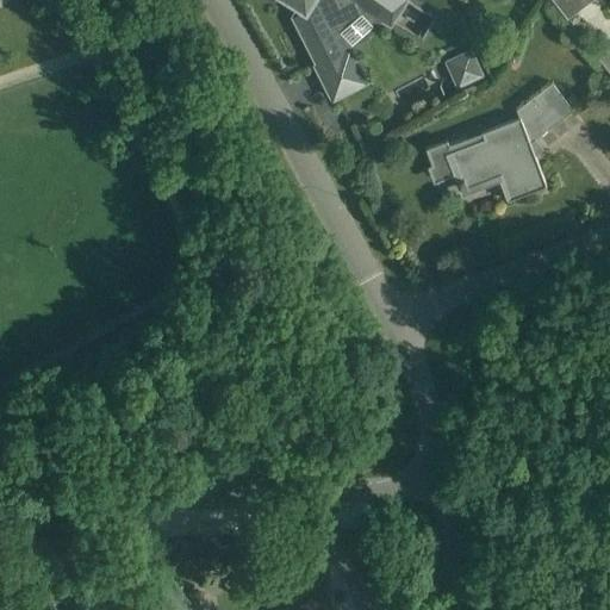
[(291,0),(300,6),(293,17),(318,64),(316,66),(334,99),(367,82),(350,48),(344,51),(332,27),(349,19),(361,0),(362,0),(392,18),(403,0),(291,0)]
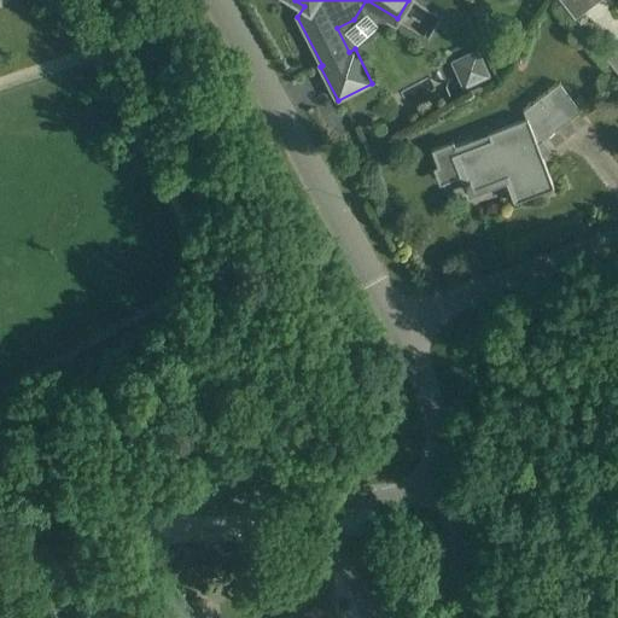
[(560,0),(571,13),(588,0),(560,0)]
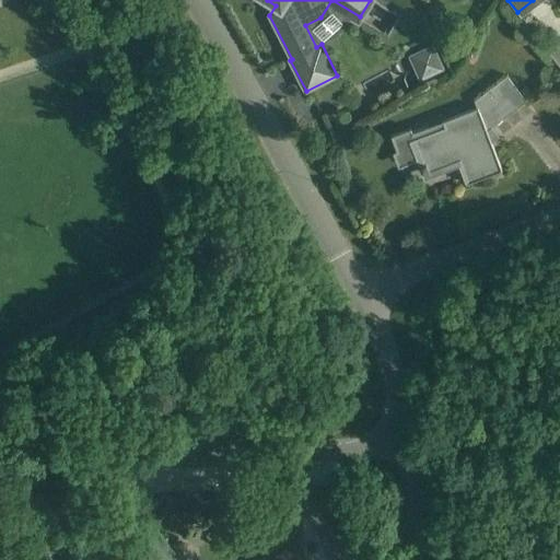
[(441,68),(431,47),(410,57),(420,78),(441,68)]
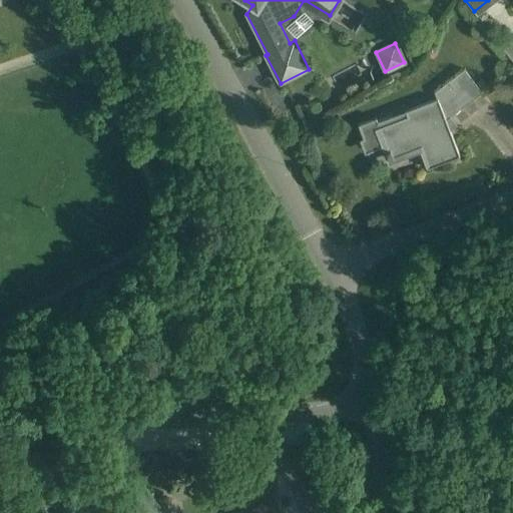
[(465,70),(444,85),(462,108),(482,93),(465,70)]
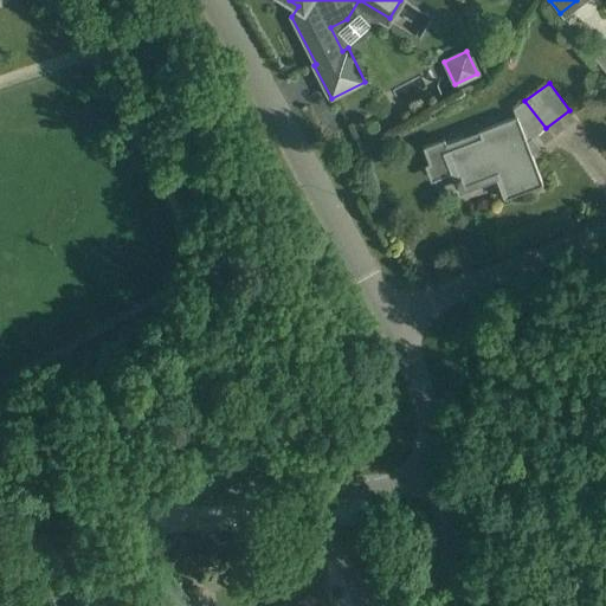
[(444,139),(423,147),(429,163),(425,165),(430,180),(455,171),(457,178),(456,179),(459,188),(495,175),(503,199),(542,184),(534,162),(517,117),(478,131),(445,143),(444,139)]
